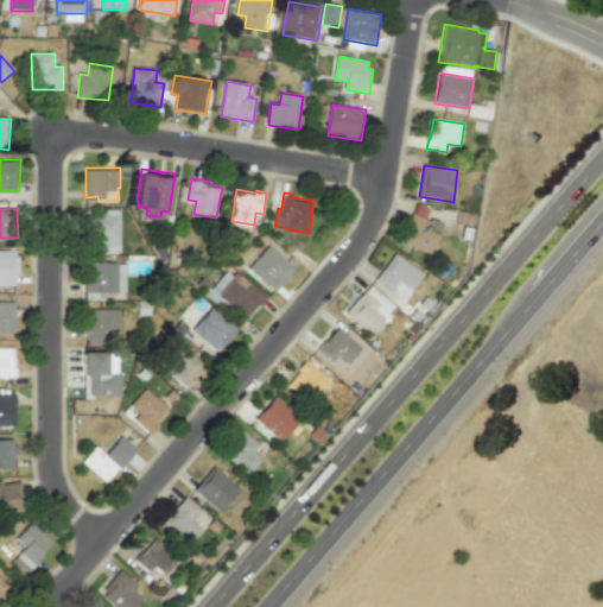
[(413,212),(406,229),(407,231),(404,239),(432,253),(440,233),(429,227),(432,220),(413,212)]
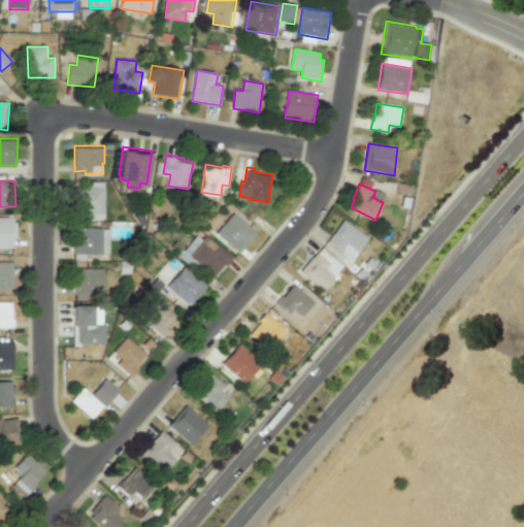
[(75,186),(75,212),(105,212),(105,186),(75,186)]
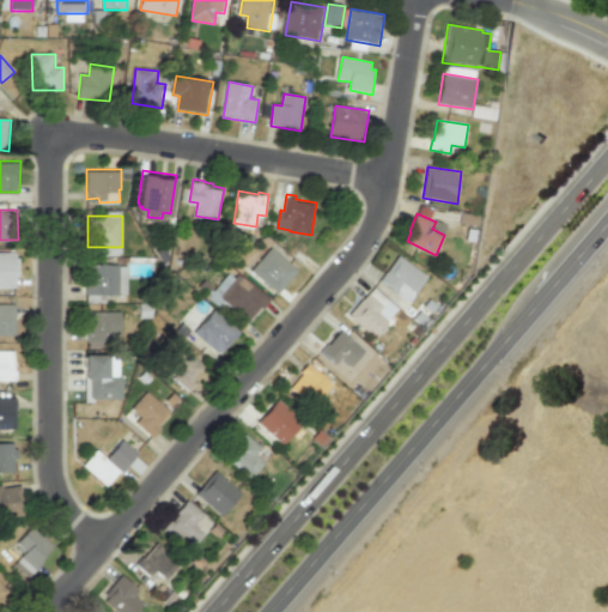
[(273,246),(298,268),(279,291),(253,268),(273,246)]
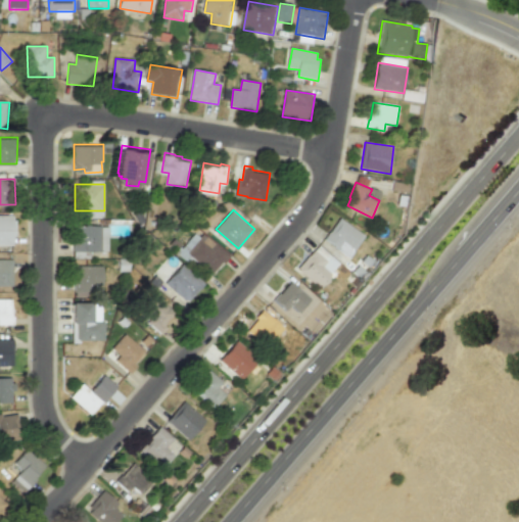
[(0,214),(0,244),(15,244),(15,235),(18,235),(18,219),(15,219),(15,214),(0,214)]
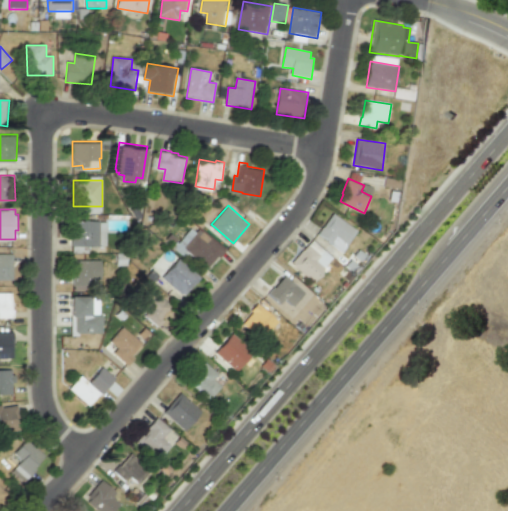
[(319,232),(324,225),(334,211),(359,229),(348,244),(348,245),(344,251),(319,232)]
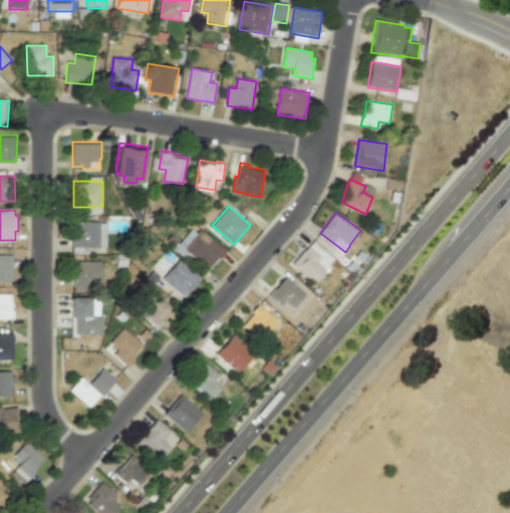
[(70,221),(71,238),(72,238),(72,245),(100,245),(100,221),(73,220),(73,221),(70,221)]
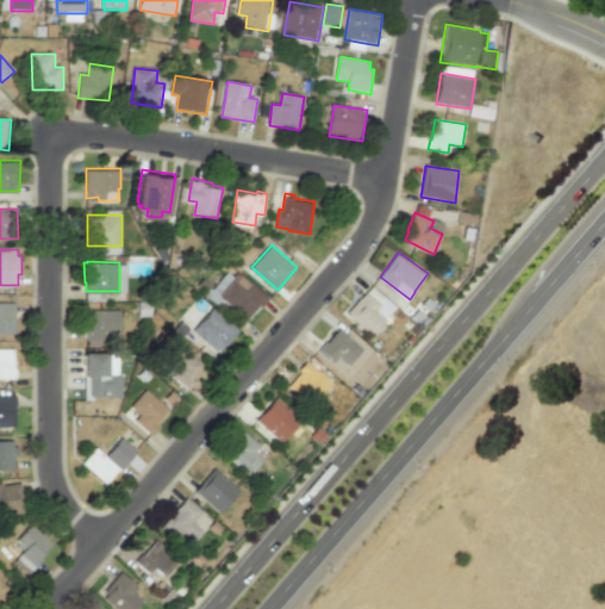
[(238,272),(269,297),(262,305),(260,303),(247,318),(219,293),(238,272)]
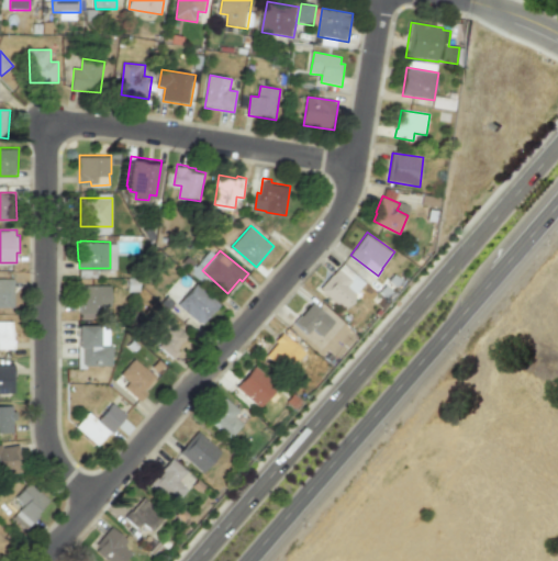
[(353,279),(339,267),(322,285),(324,288),(323,289),(345,307),(357,292),(348,284),(353,279)]
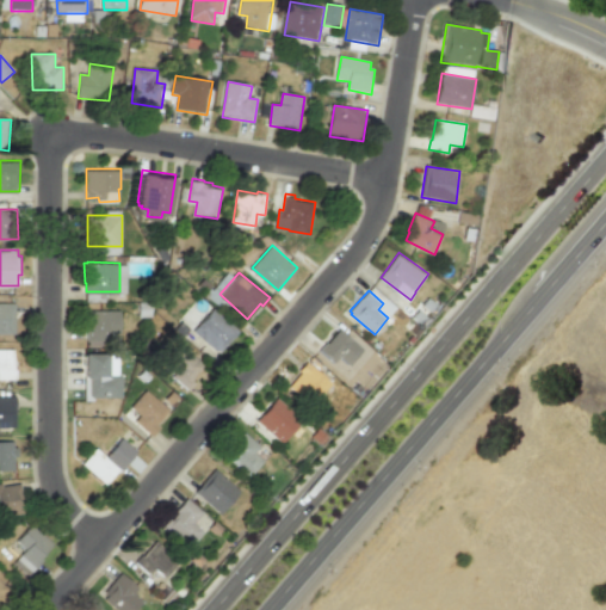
[(0,333),(18,333),(18,301),(0,301),(0,333)]
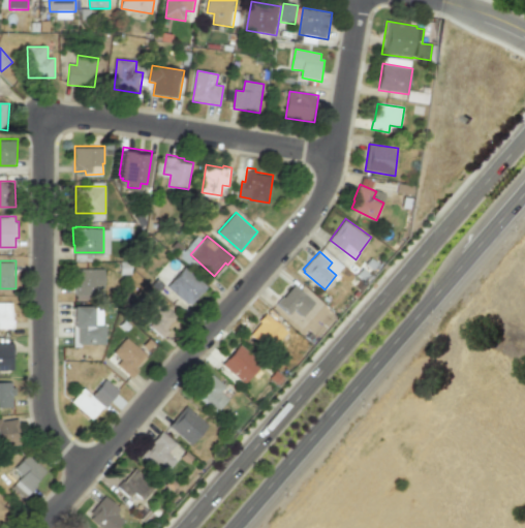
[(185,266),(208,284),(192,304),(189,301),(188,303),(168,285),(185,266)]
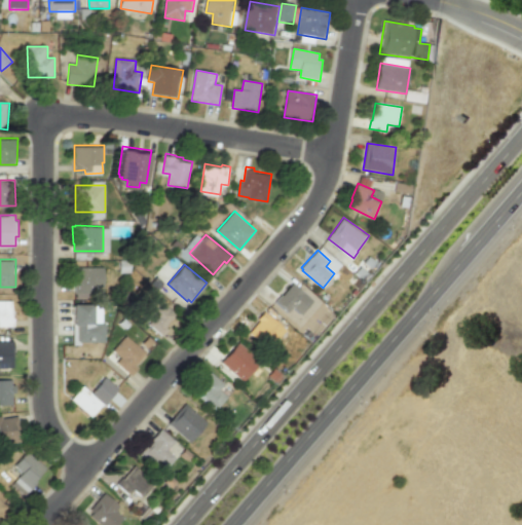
[(75,265),(75,292),(90,292),(90,285),(104,285),(105,265),(75,265)]
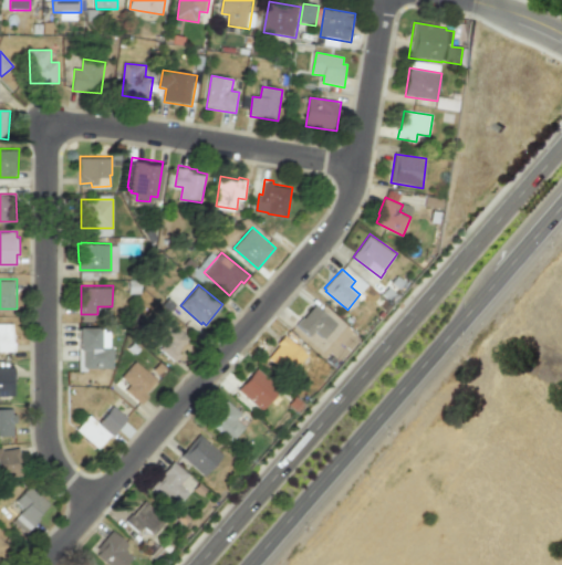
[(298,323),(311,334),(316,328),(326,337),(340,322),(316,302),(304,316),(303,315),(298,323)]
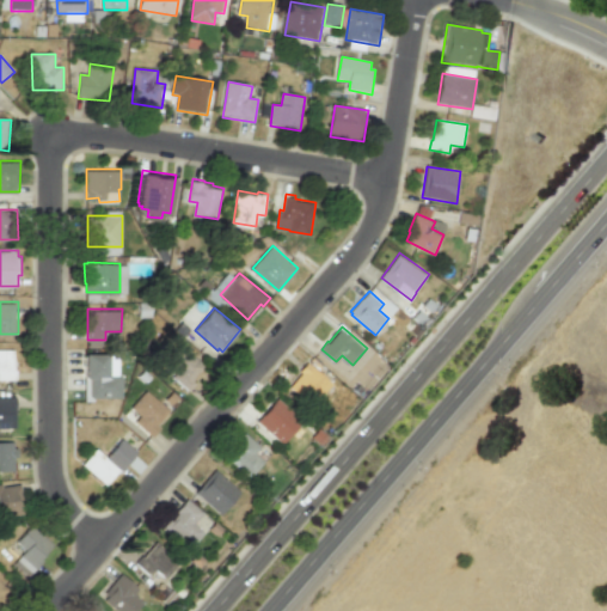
[(184,343),(208,365),(195,379),(197,382),(190,390),(175,376),(179,370),(170,361),(184,343)]
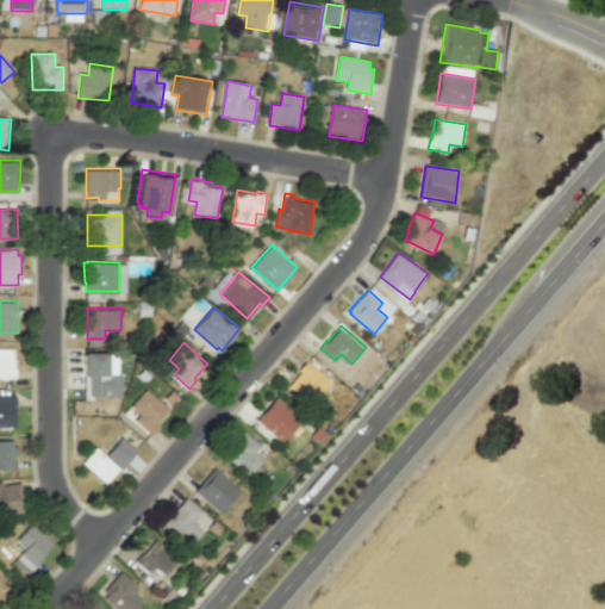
[(0,347),(17,347),(17,367),(18,367),(19,377),(0,377),(0,347)]
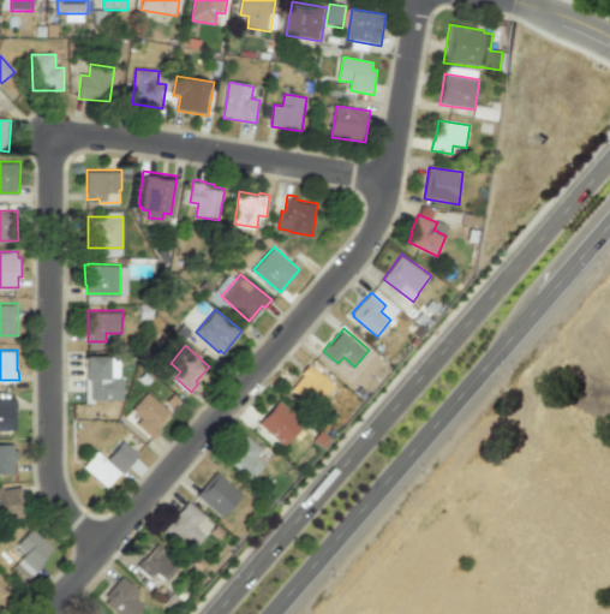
[(84,352),(84,376),(89,376),(89,397),(120,397),(120,374),(107,373),(108,352),(84,352)]
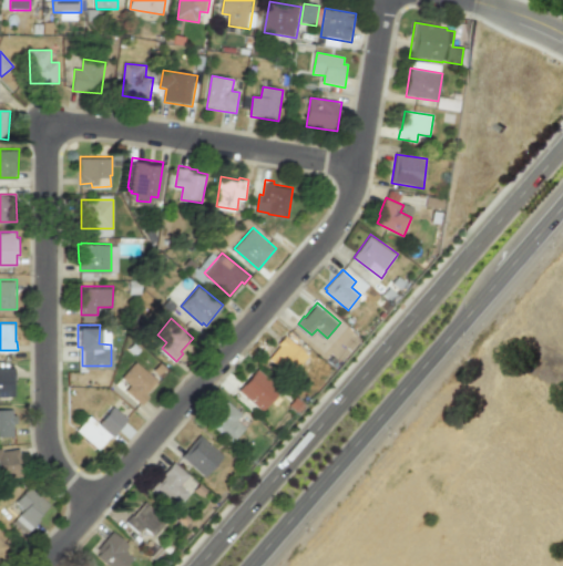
[(303,360),(308,353),(285,335),(279,341),(282,343),(268,358),(290,377),(304,361),(303,360)]
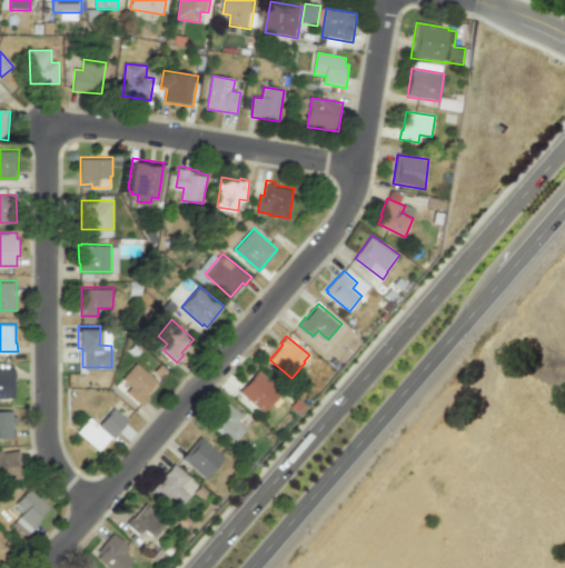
[(137,361),(124,378),(132,385),(127,391),(144,405),(150,396),(148,394),(160,380),(137,361)]
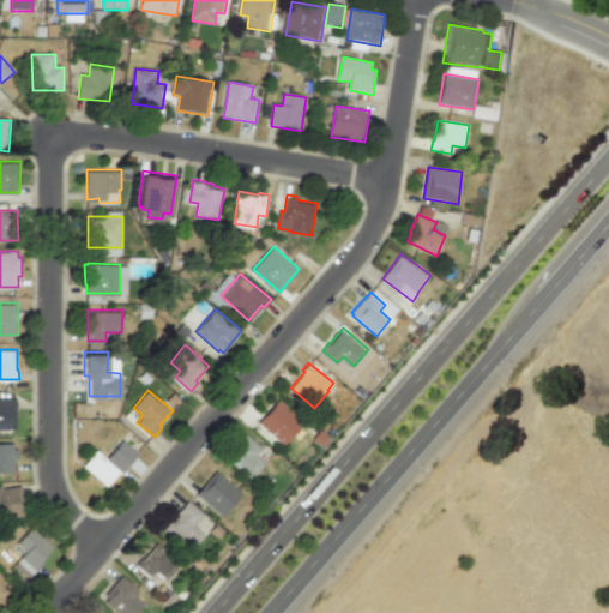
[(0,397),(0,428),(18,428),(18,397),(0,397)]
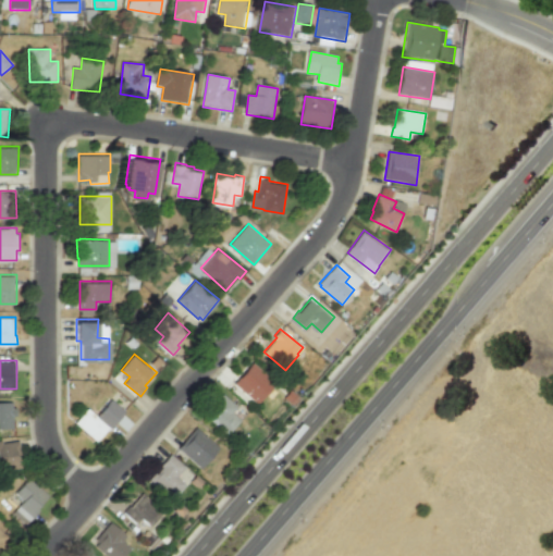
[(254,361),(278,381),(258,403),(235,382),(254,361)]
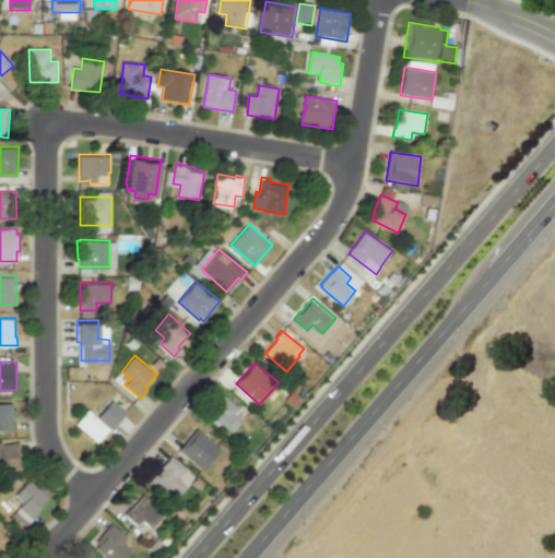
[(225,394),(240,406),(235,413),(244,420),(231,436),(207,415),(225,394)]
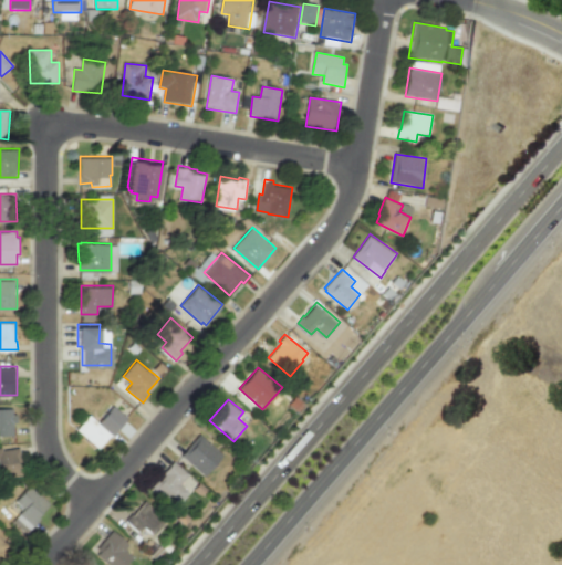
[(76,428),(99,448),(111,433),(112,435),(128,417),(114,404),(100,421),(90,414),(76,428)]
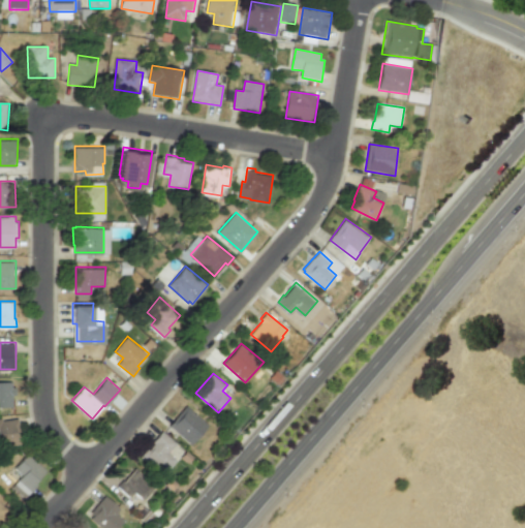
[(0,380),(13,380),(14,385),(18,385),(18,394),(14,394),(14,406),(0,406),(0,380)]
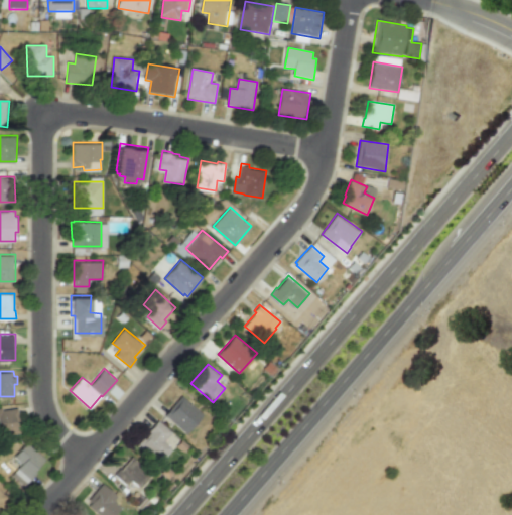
[(182,394),(205,413),(187,433),(165,414),(182,394)]
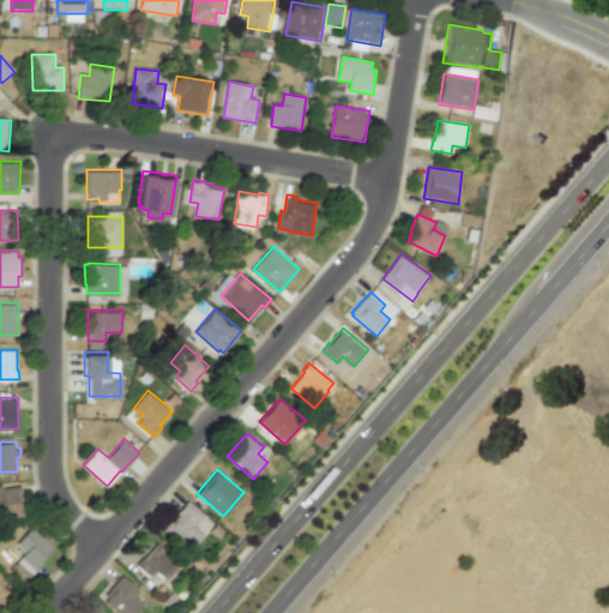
[(0,485),(0,518),(28,515),(23,485),(5,487),(5,485),(0,485)]
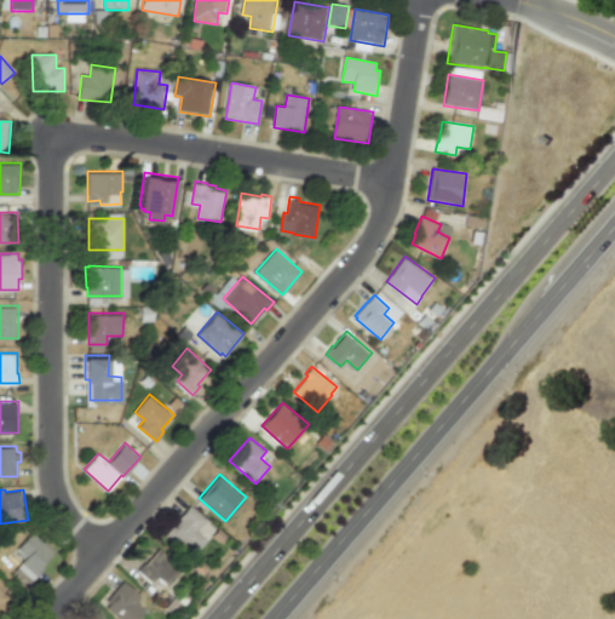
[(190,504),(207,519),(197,529),(207,538),(193,556),(166,533),(190,504)]
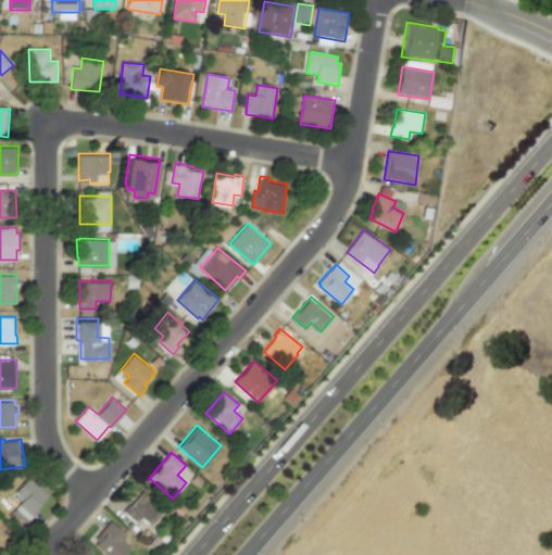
[(14,512),(28,524),(41,508),(39,506),(50,493),(30,476),(17,491),(25,499),(14,512)]
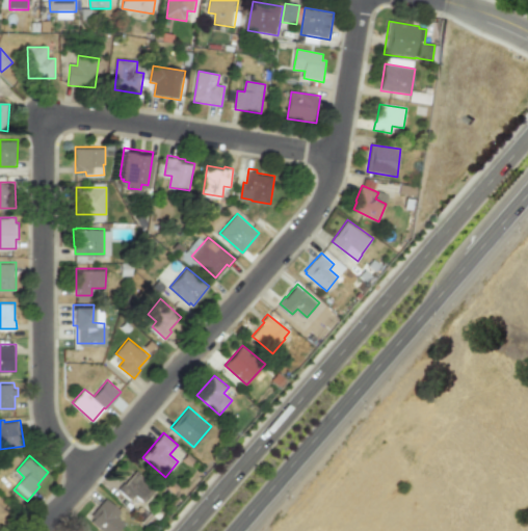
[(137,470),(157,487),(146,502),(136,494),(132,499),(119,487),(124,481),(126,482),(137,470)]
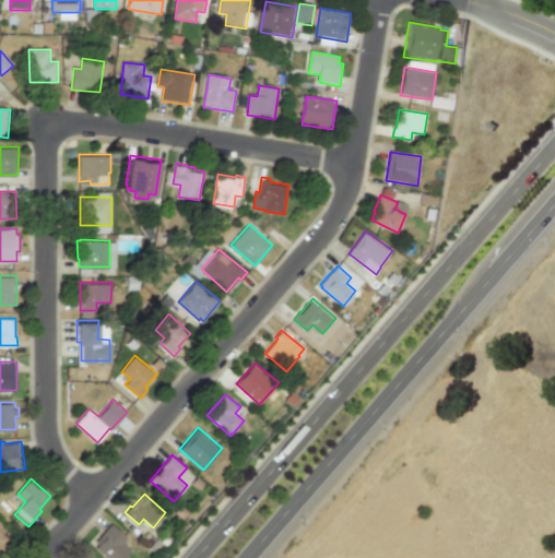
[(114,523),(129,537),(125,543),(132,549),(125,557),(109,557),(97,547),(102,543),(98,541),(114,523)]
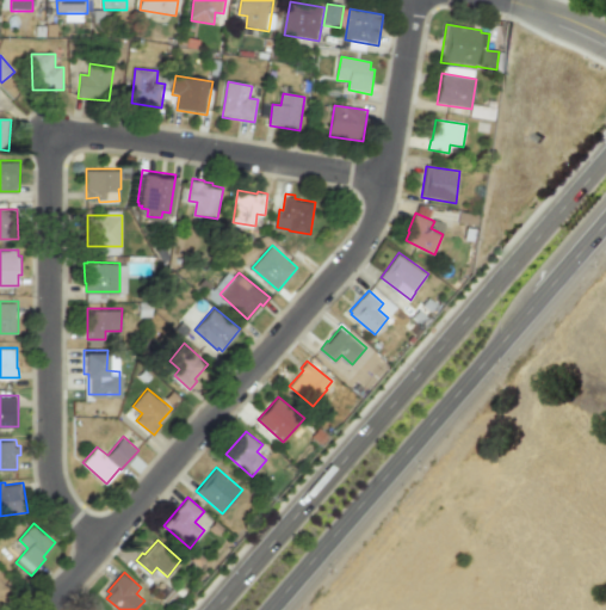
[(0,578),(0,602),(12,589),(0,578)]
